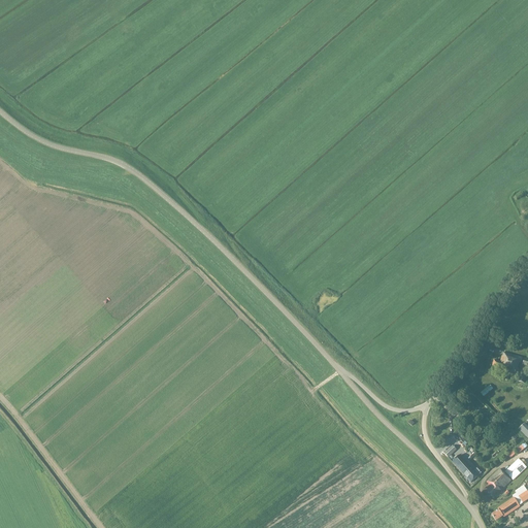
[(502,357),(500,362),(494,360),(492,366),(498,368),(498,370),(502,371),(501,372),(517,376),(519,371),(517,369),(519,365),(521,364),(523,358),(504,353),(503,357),(502,357)]
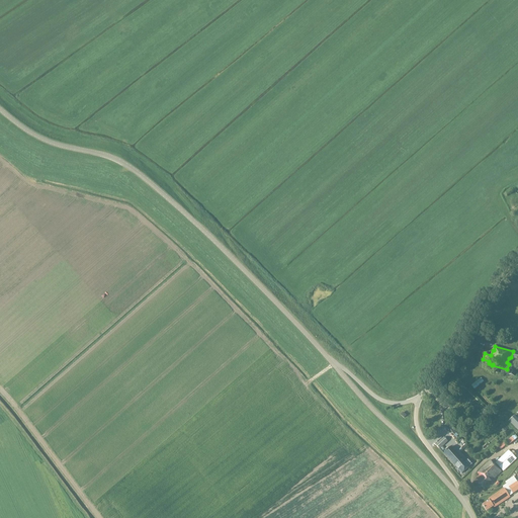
[(510,368),(508,374),(514,376),(516,369),(510,368)]
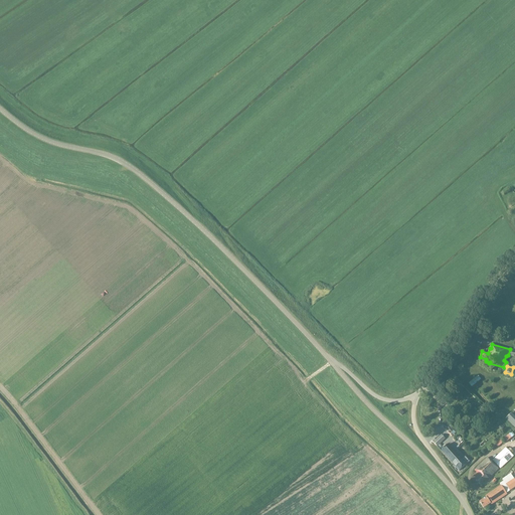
[(498,448),(504,442),(505,444),(514,436),(512,433),(502,440),(501,440),(496,445),(498,448)]
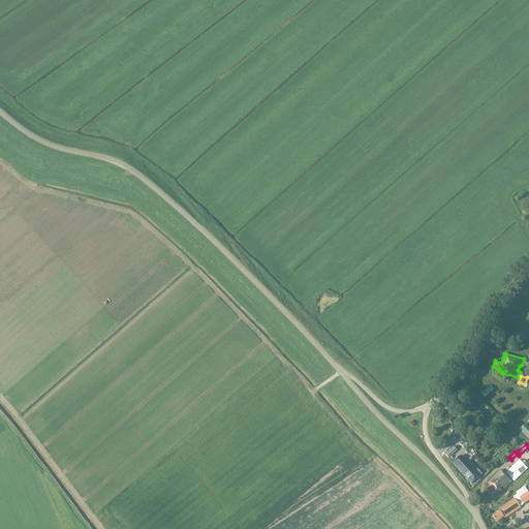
[(445,455),(448,459),(457,450),(454,446),(445,455)]
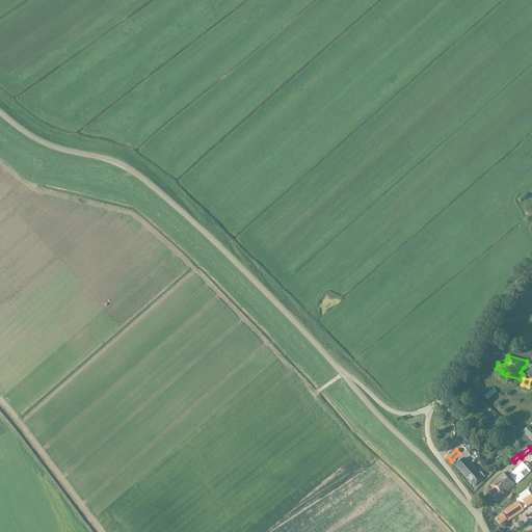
[(482,479),(463,458),(455,467),(474,487),(482,479)]
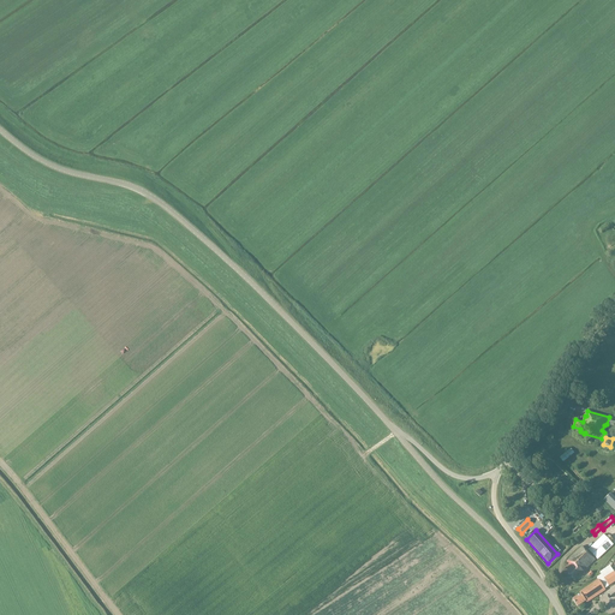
[(613,544),(611,543),(614,541),(609,536),(607,538),(604,536),(589,550),(597,559),(613,544)]
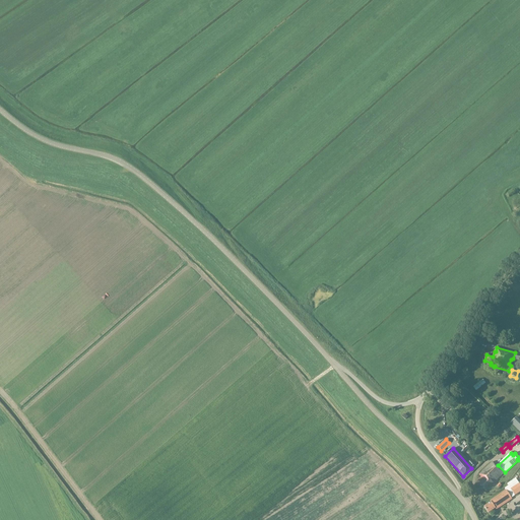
[(479,483),(485,490),(503,473),(493,462),(479,474),(484,479),(479,483)]
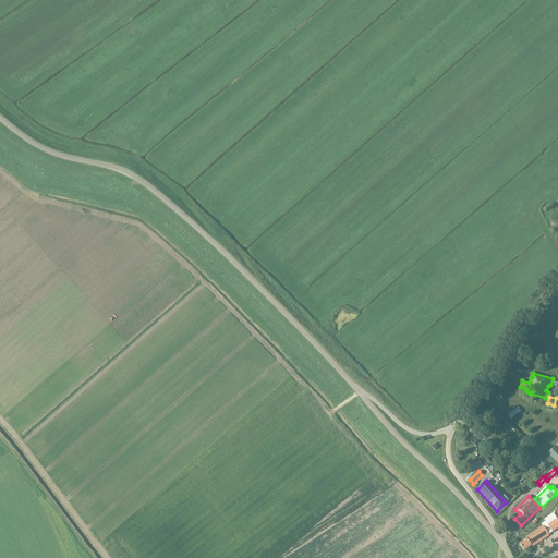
[(557,521),(557,520),(555,521),(548,526),(553,533),(557,528),(557,521)]
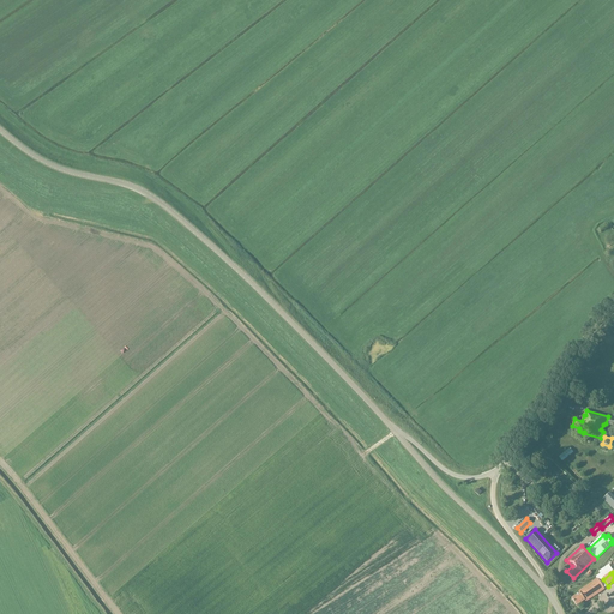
[(597,579),(594,582),(578,591),(579,593),(571,599),(576,606),(584,601),(585,602),(605,589),(597,579)]
